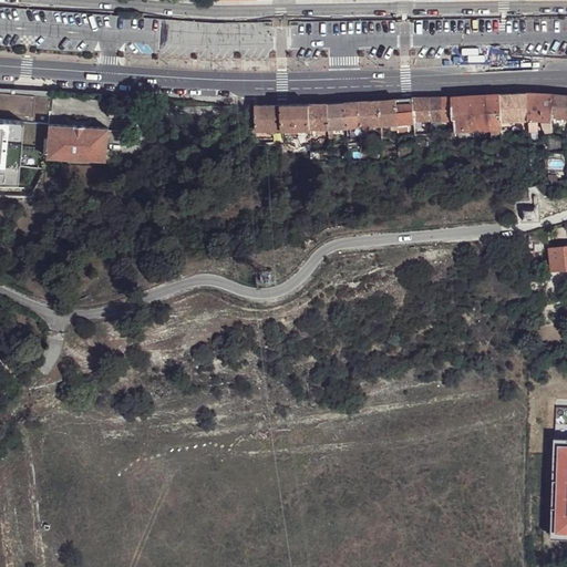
[(0,186),(19,187),(20,169),(47,171),(47,158),(49,124),(51,92),(0,88),(0,186)]
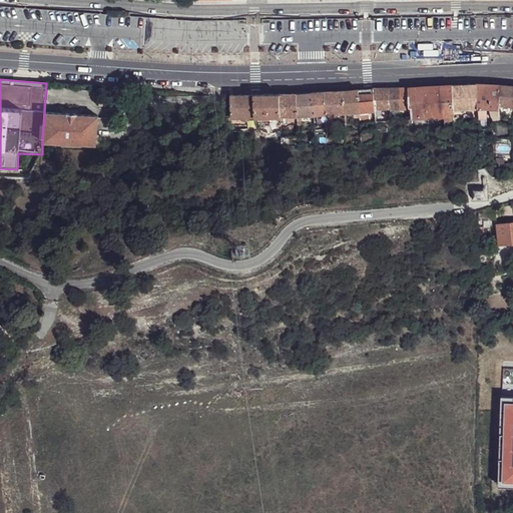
[(454,116),(464,116),(464,119),(478,119),(477,109),(477,84),(453,85),(454,116)]
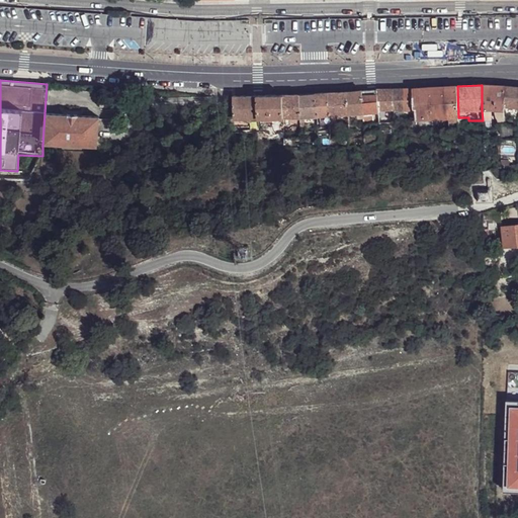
[(482,85),(482,110),(492,110),(504,111),(505,108),(505,86),(482,85)]
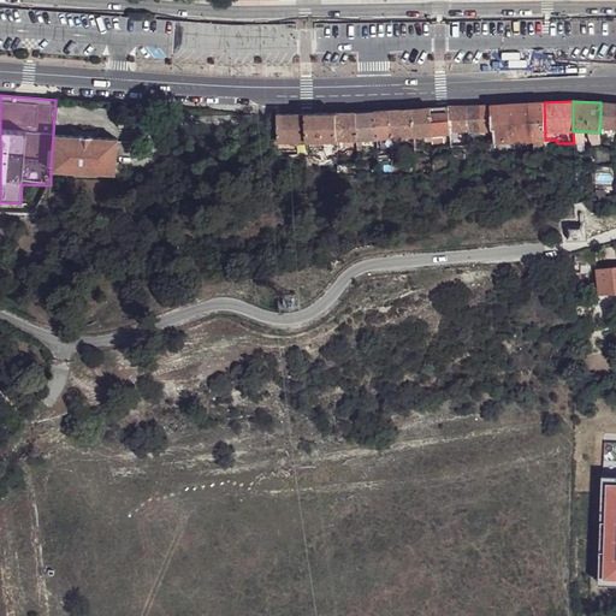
[(492,141),(492,143),(533,141),(545,141),(545,140),(544,102),(491,106),(492,131),(492,141)]
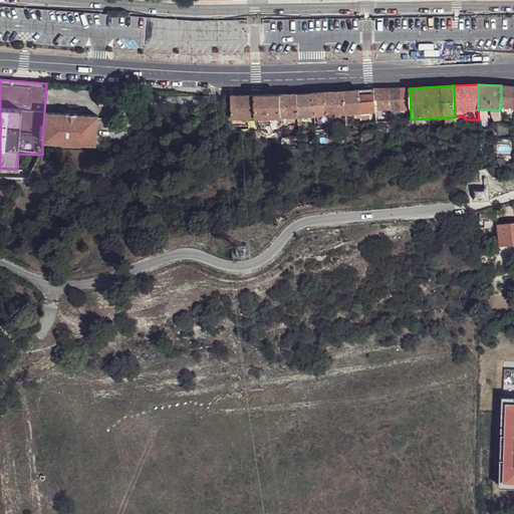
[(513,86),(501,85),(501,107),(513,108),(513,86)]
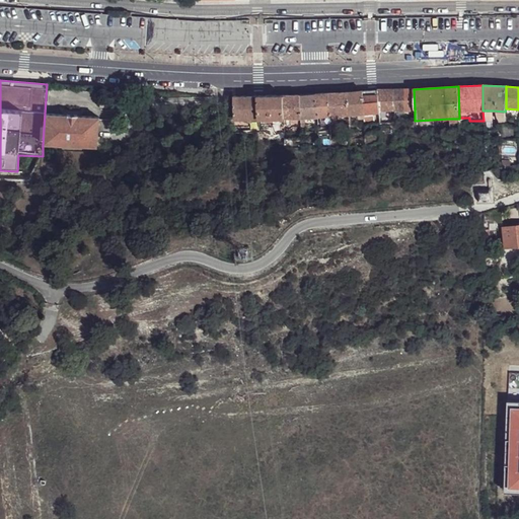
[(393,90),(394,112),(394,120),(402,120),(401,112),(404,112),(403,89),(393,90)]
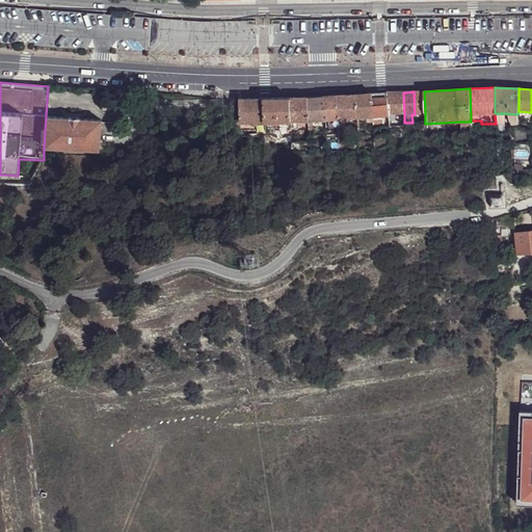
[(414,91),(415,114),(419,113),(425,113),(424,91),(414,91)]
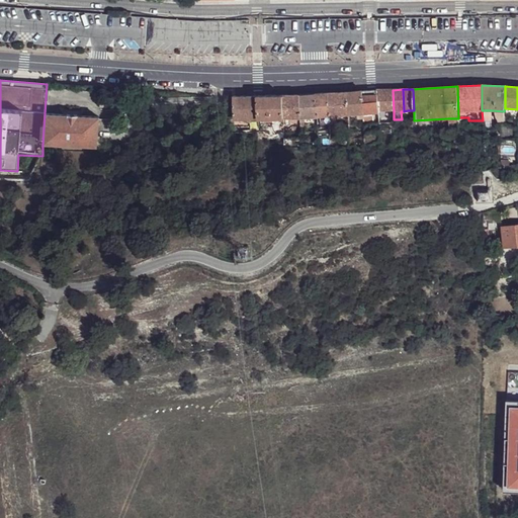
[(376,91),(378,112),(378,121),(387,120),(387,112),(394,111),(393,90),(376,91)]
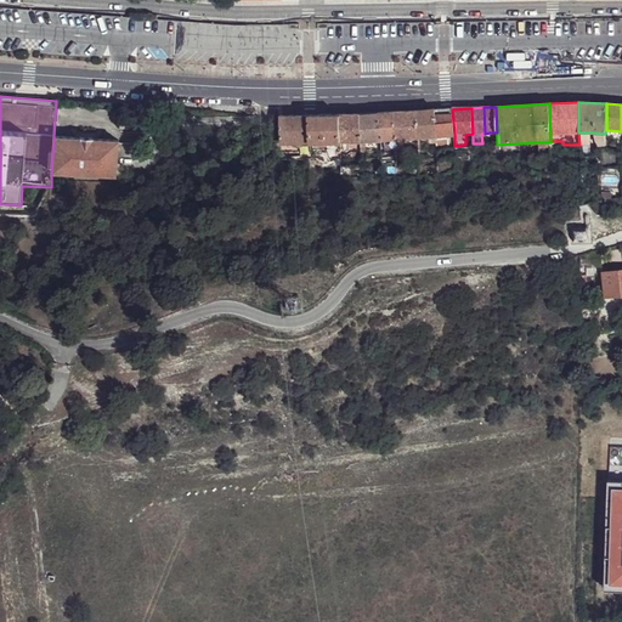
[(417,111),(418,137),(427,137),(428,141),(437,140),(437,136),(435,109),(417,111)]
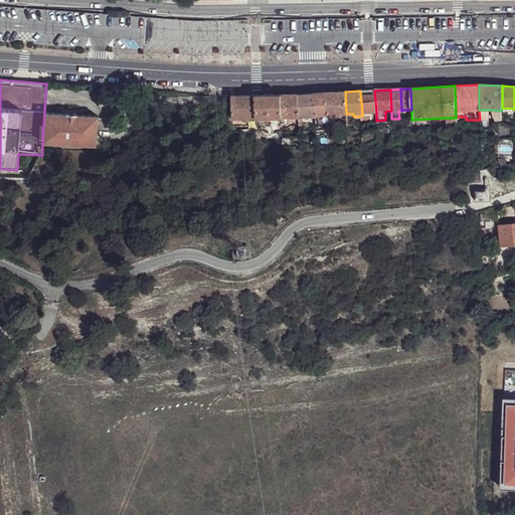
[(360,91),(362,113),(376,112),(374,91),(360,91)]
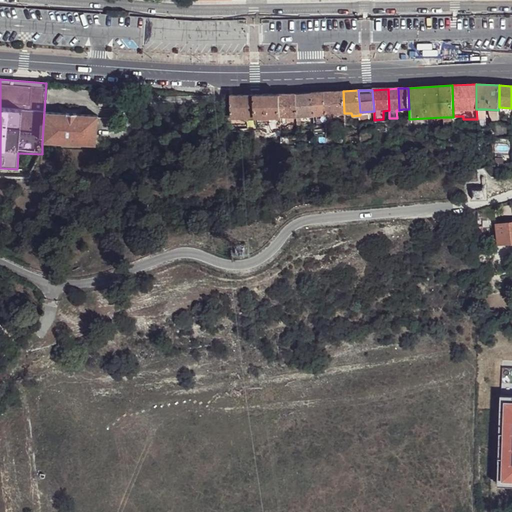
[(326,92),(327,115),(327,123),(333,122),(333,114),(344,113),(343,91),(326,92)]
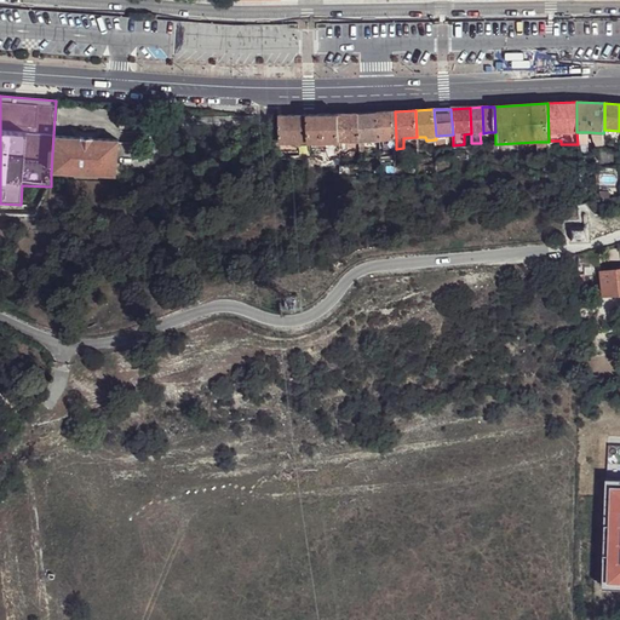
[(379,113),(380,141),(384,139),(385,151),(396,150),(396,149),(396,139),(395,112),(379,113)]
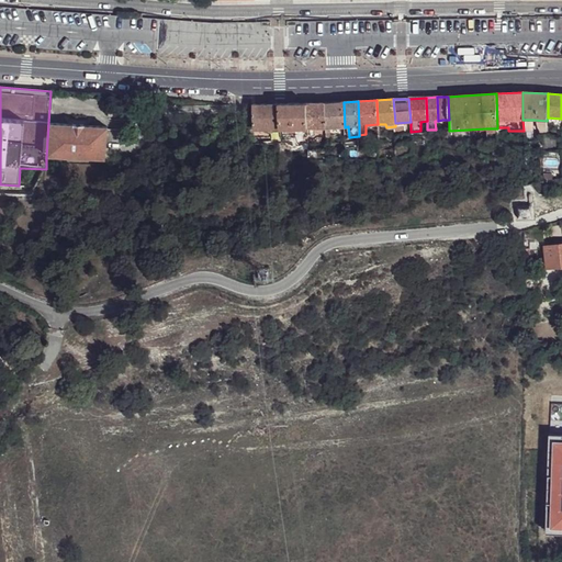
[(325,103),(326,128),(332,128),(345,127),(344,102),(325,103)]
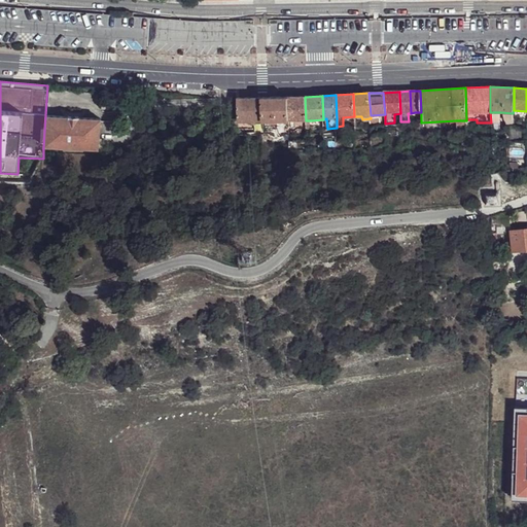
[(261,98),(262,120),(262,124),(262,126),(269,126),(269,121),(283,120),(283,126),(289,125),(289,120),(288,97),(261,98)]
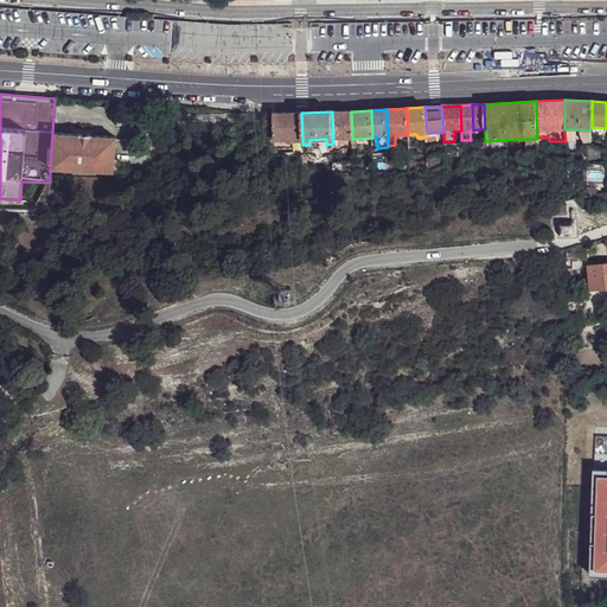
[(332,112),(333,139),(333,144),(333,146),(338,146),(337,139),(352,139),(351,112),(332,112)]
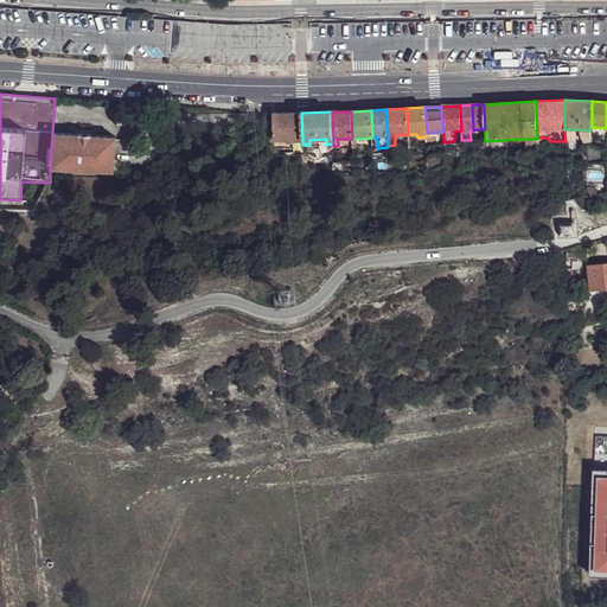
[(273,113),(273,141),(286,140),(286,142),(289,142),(289,140),(302,139),(301,113),(273,113)]
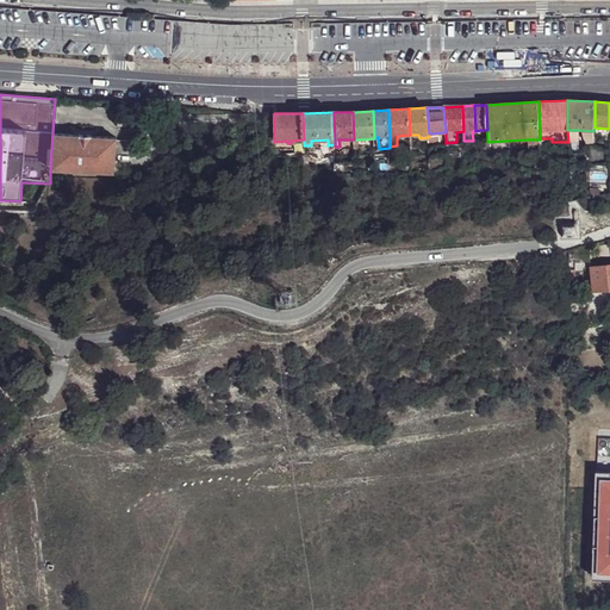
[(567,130),(568,142),(579,142),(579,130),(567,130)]
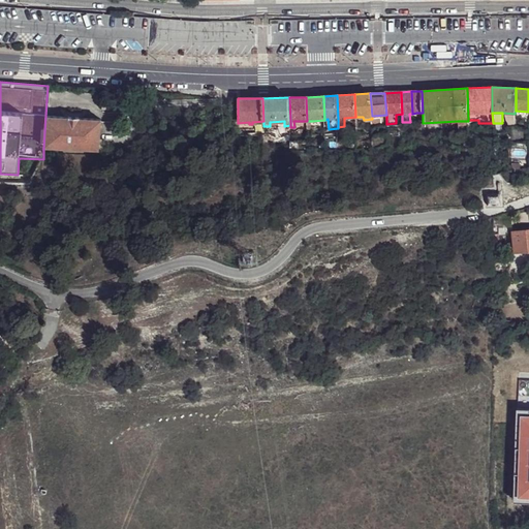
[(43,148),(98,151),(100,120),(79,118),(68,117),(68,118),(45,116),(43,148)]
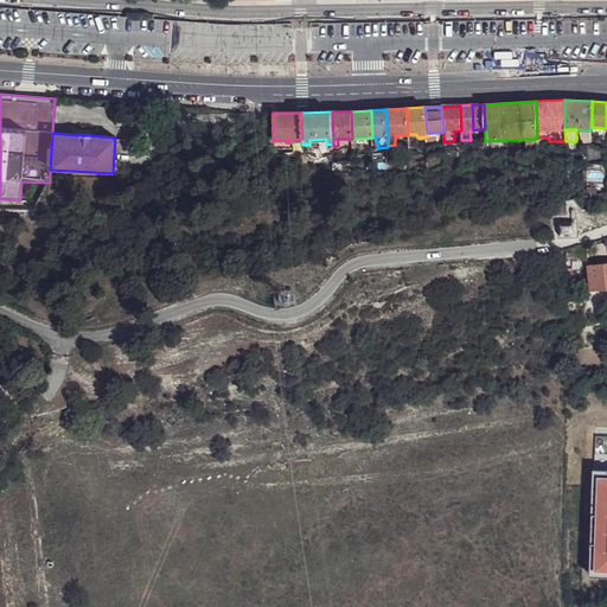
[(577,219),(561,221),(562,237),(580,236),(577,219)]
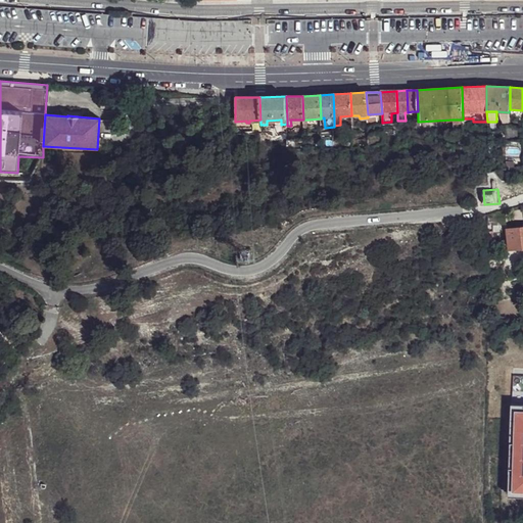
[(522,226),(508,228),(510,248),(522,246),(522,226)]
